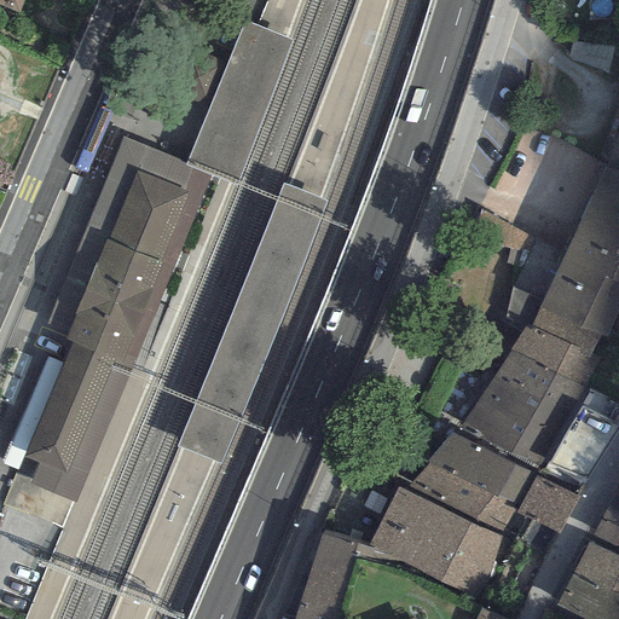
[(231,0),(230,7),(250,16),(255,0),(231,0)]
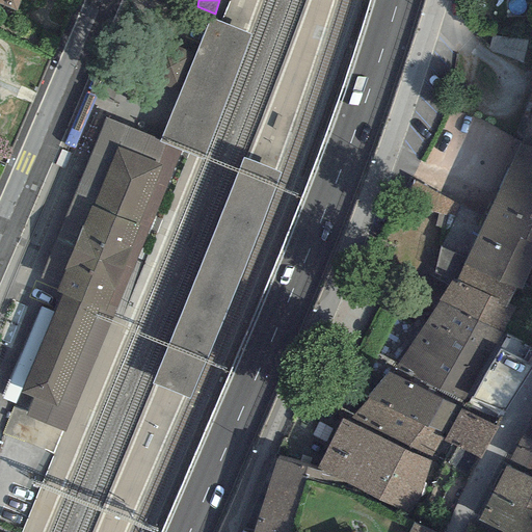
[(181,91),(161,138),(184,148),(203,156),(253,33),(210,17),(195,54),(181,91)]
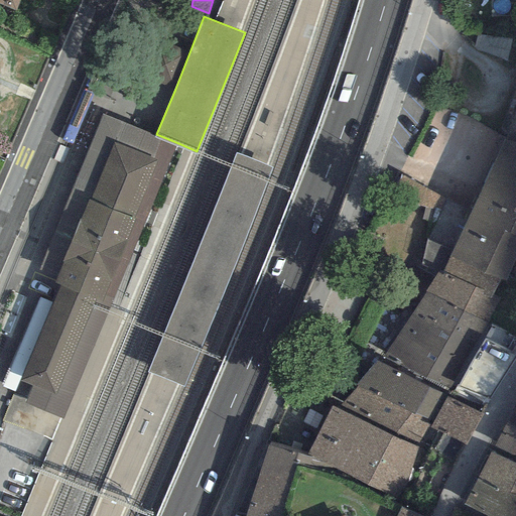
[(175,89),(189,52),(157,39),(143,76),(175,89)]
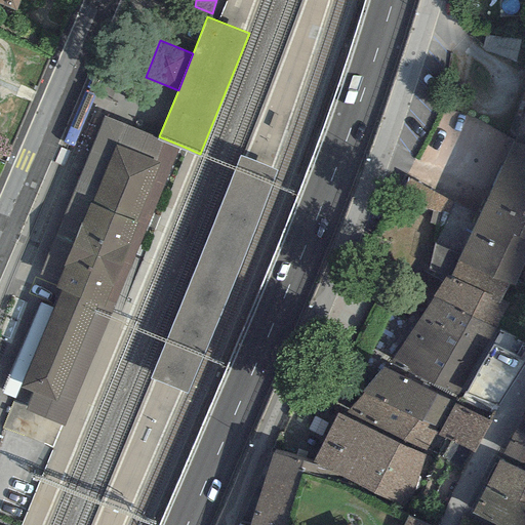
[(524,101),(513,139),(524,143),(524,101)]
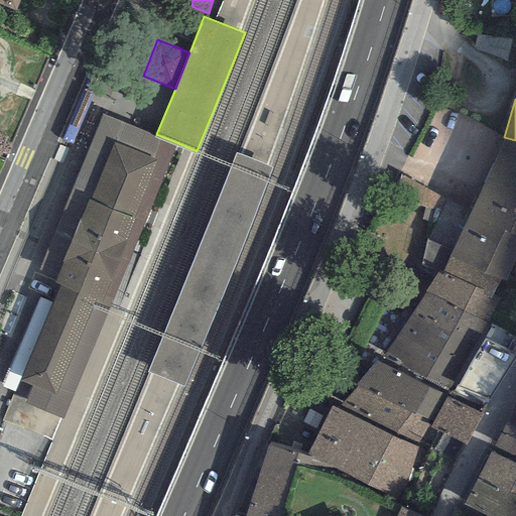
[(54,275),(112,140),(154,158),(54,394),(32,384),(24,402),(61,418),(109,306),(178,143),(156,134),(102,112),(36,267),(54,275)]
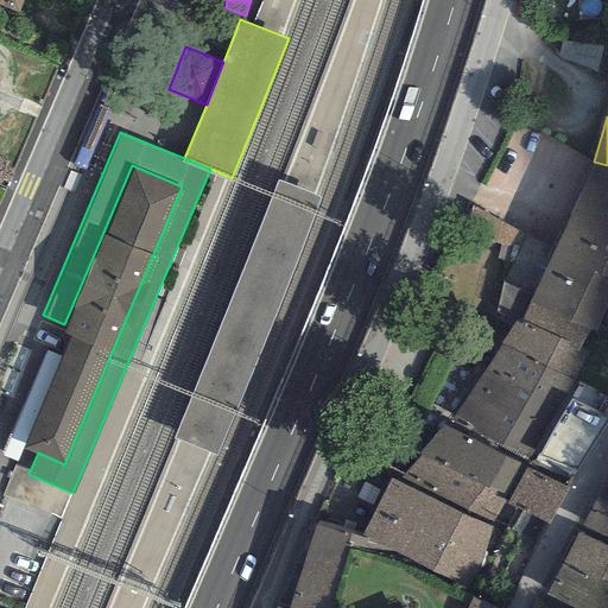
[(607,165),(594,162),(532,297),(501,283),(493,318),(510,328),(513,321),(580,349),(590,329),(595,331),(607,302),(607,165)]
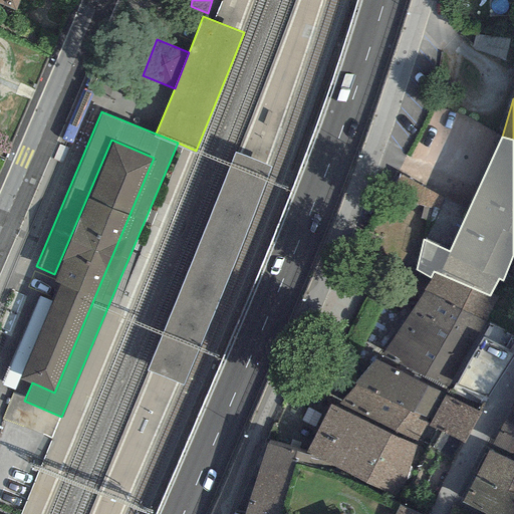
[(23,369),(18,377),(32,382),(54,393),(154,158),(111,140),(54,274),(53,278),(59,281),(48,306),(23,369)]
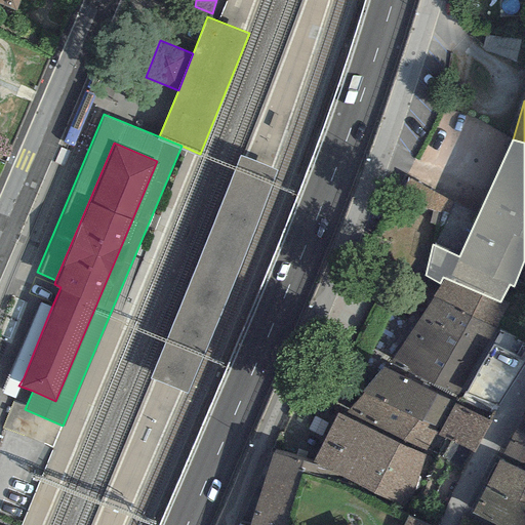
[(242,157),(150,379),(184,392),(219,308),(246,240),(274,169),(242,157)]
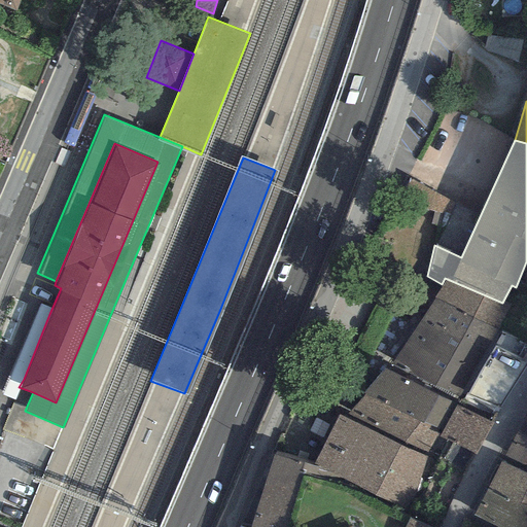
[(502,303),(445,278),(442,284),(434,297),(496,329),(508,305),(502,303)]
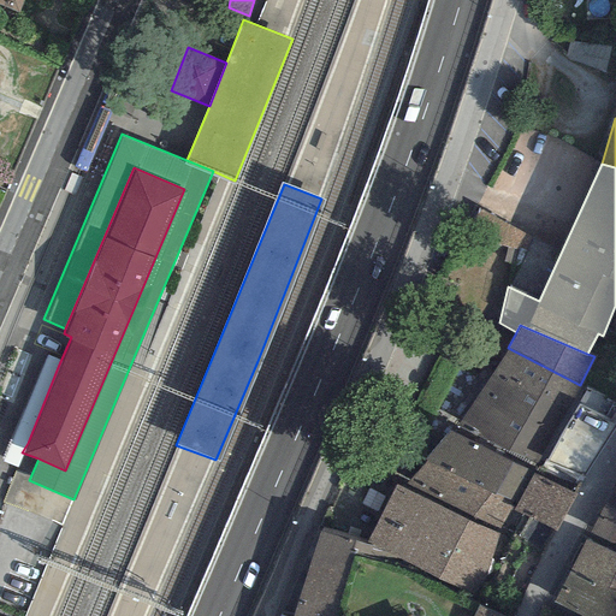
[(508,348),(492,373),(569,414),(585,386),(580,385),(508,348)]
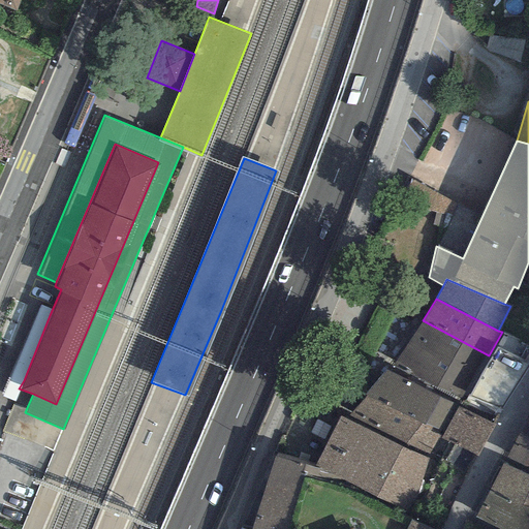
[(50,315),(36,310),(10,374),(24,380),(50,315)]
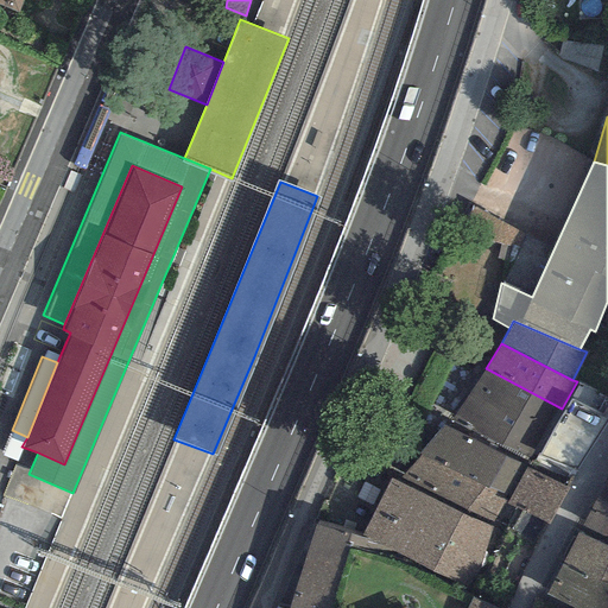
[(562,409),(486,368),(473,388),(550,430),(562,409)]
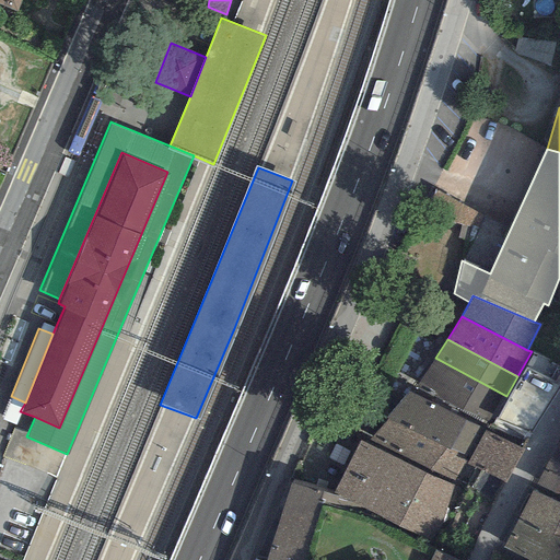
[(506,396),(435,358),(415,386),(487,421),(506,396)]
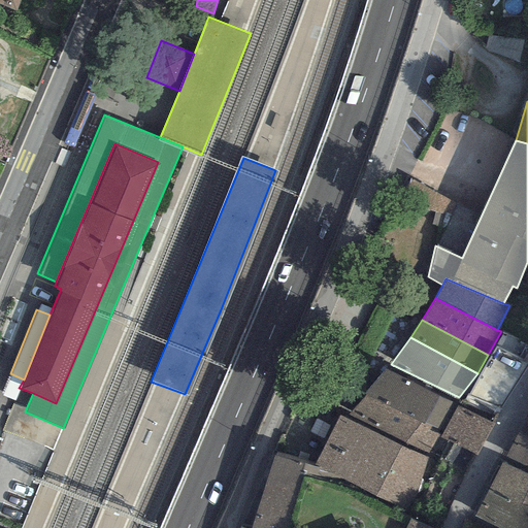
[(457,406),(384,368),(364,395),(440,434),(457,406)]
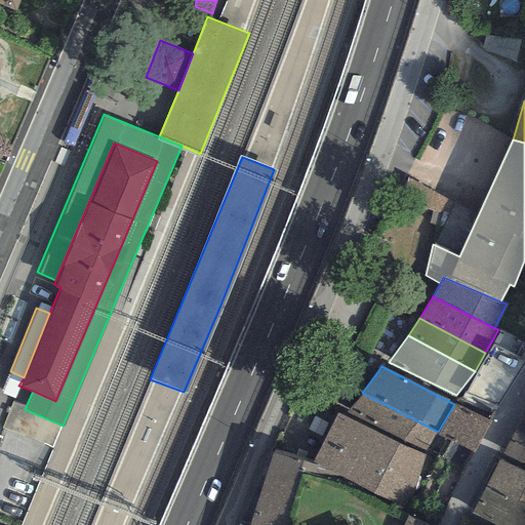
[(423,454),(438,432),(362,393),(342,416),(423,454)]
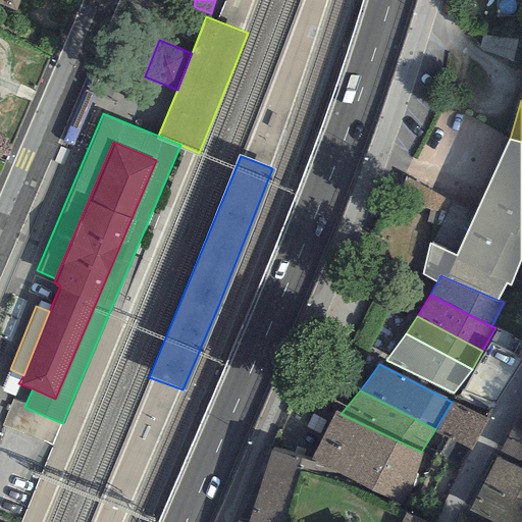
[(487,419),(452,402),(444,415),(479,433),(487,419)]
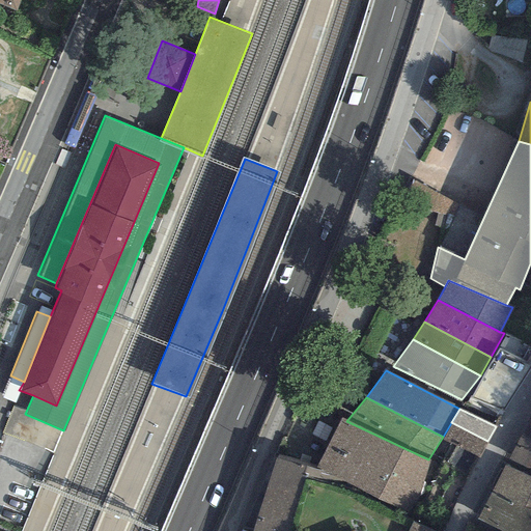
[(530,414),(520,437),(530,441),(530,414)]
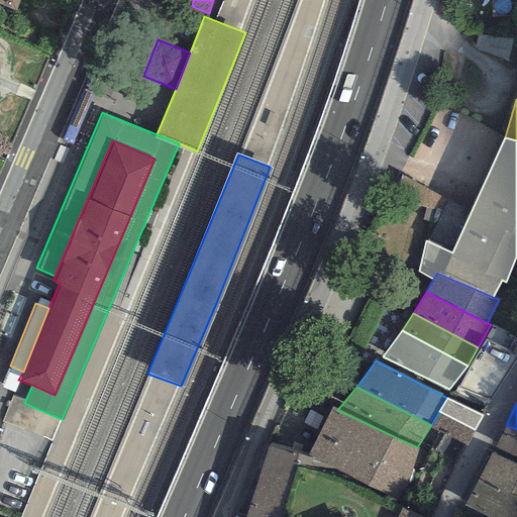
[(337,410),(332,407),(319,431),(411,473),(417,447),(337,410)]
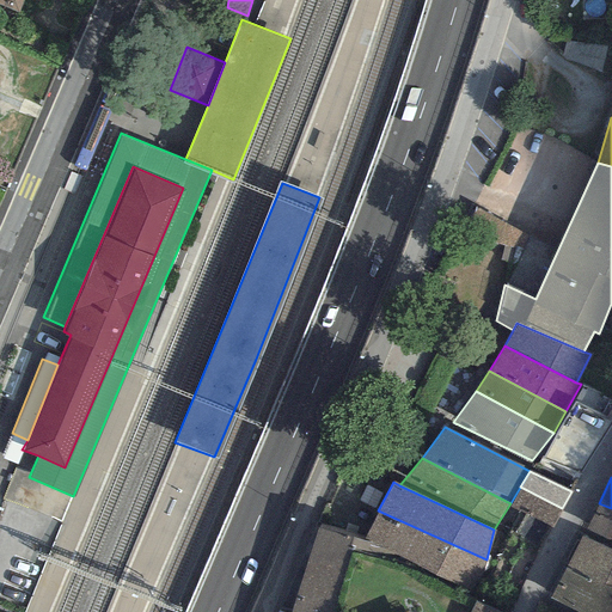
[(552,528),(562,508),(520,487),(510,507),(552,528)]
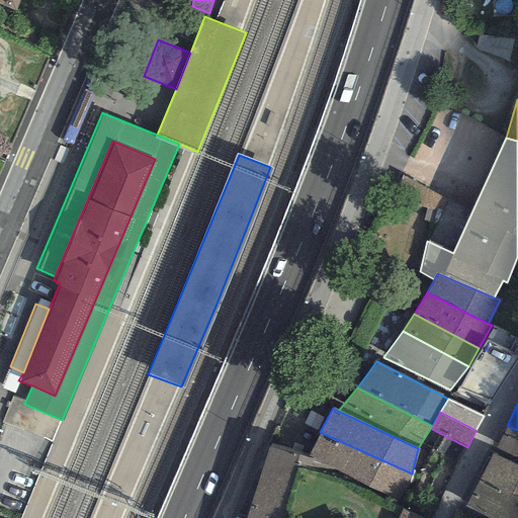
[(517,462),(517,430),(507,426),(495,452),(517,462)]
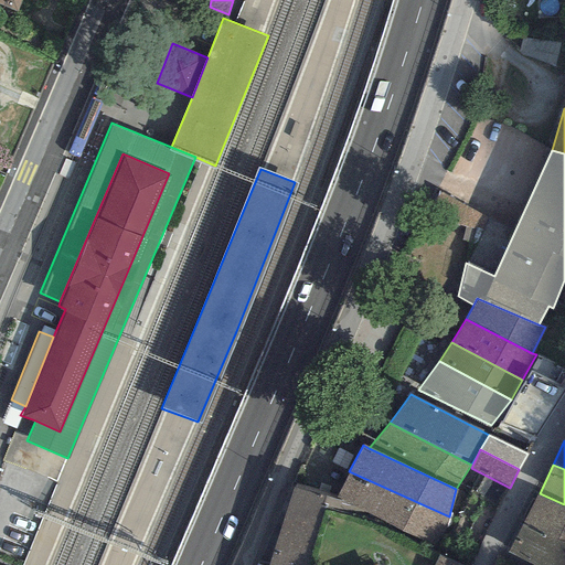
[(439,550),(449,516),(349,471),(334,498),(439,550)]
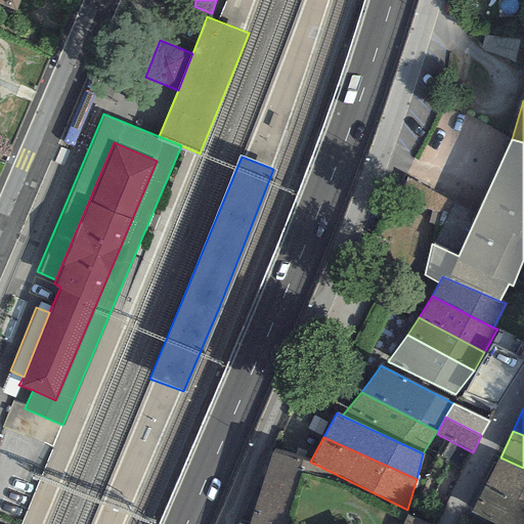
[(284,523),(300,461),(271,453),(248,523),(284,523)]
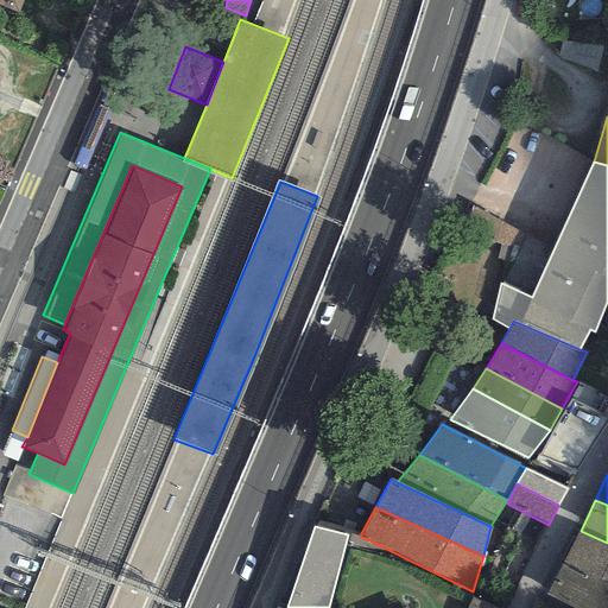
[(563,564),(607,584),(607,548),(577,533),(563,564)]
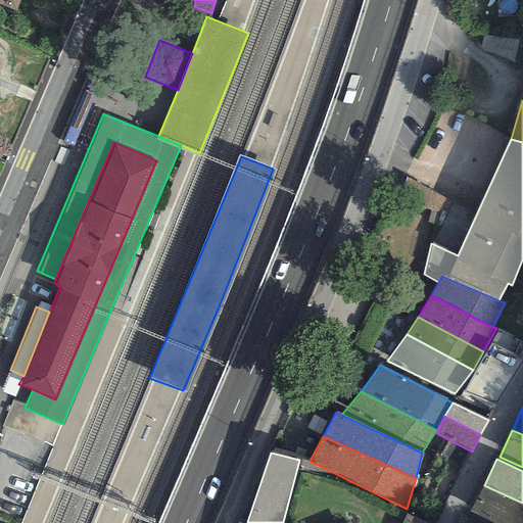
[(522,522),(522,503),(484,485),(471,512),(493,522),(522,522)]
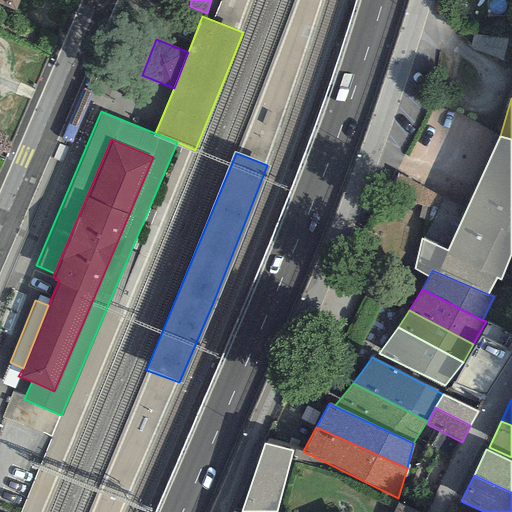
[(418,511),(397,503),(392,511),(418,511)]
